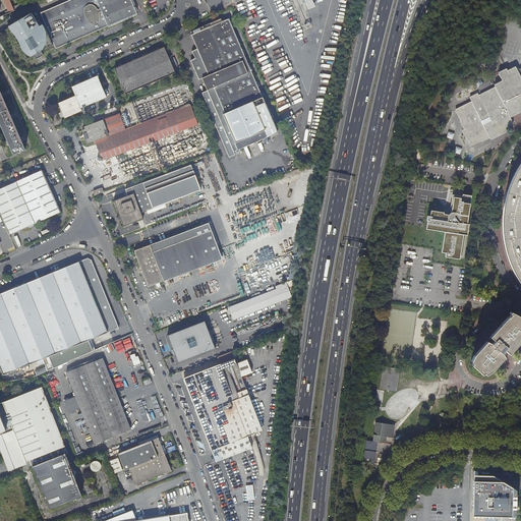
[(3,0),(8,11),(2,14),(3,16),(14,11),(13,7),(9,0),(3,0)]
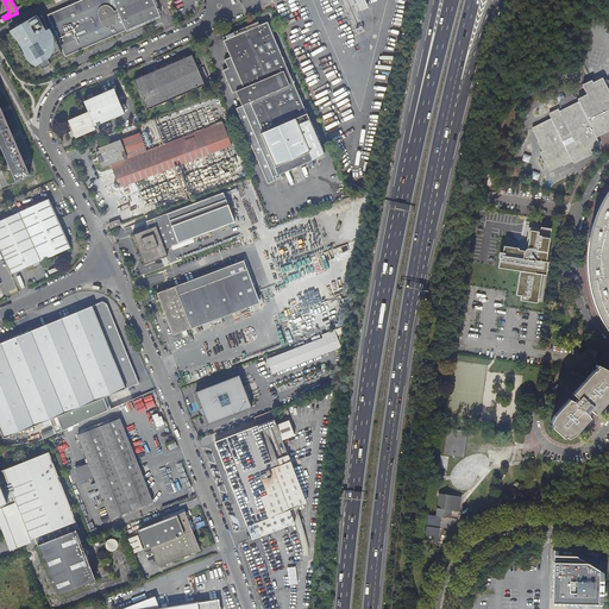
[(162,17),(155,0),(83,0),(48,16),(54,29),(51,30),(43,14),(30,22),(30,23),(27,24),(26,20),(17,25),(19,29),(17,29),(7,33),(23,63),(24,66),(33,70),(42,67),(41,66),(49,61),(50,62),(62,56),(57,45),(61,44),(67,57),(115,37),(162,17)]
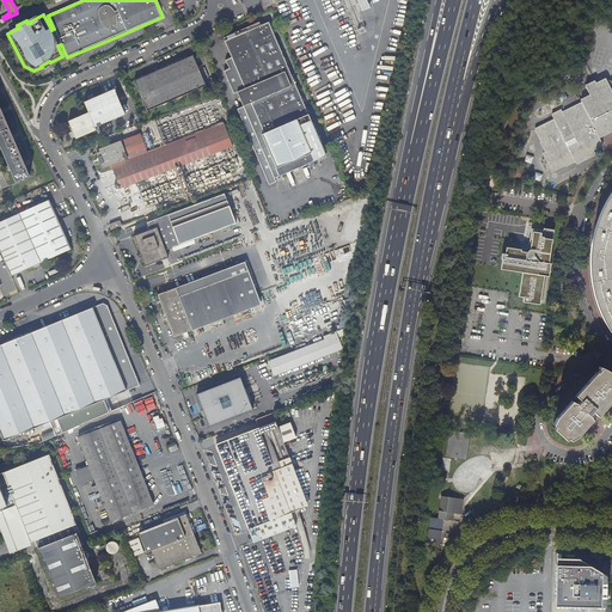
[(368,0),(360,0),(362,10),(371,8),(368,0)]
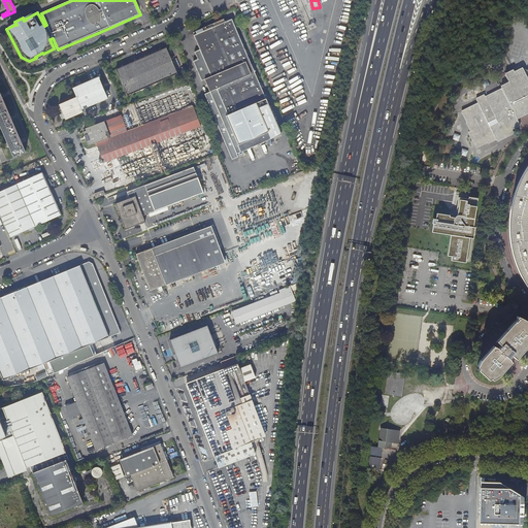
[(231,20),(193,36),(199,51),(194,53),(197,60),(192,62),(201,81),(204,79),(209,92),(208,92),(236,154),(281,134),(231,20)]
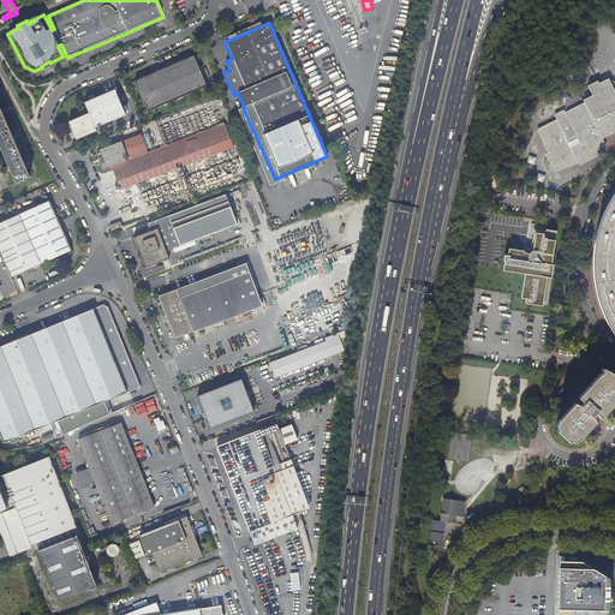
[(136,82),(147,106),(206,83),(193,57),(136,82)]
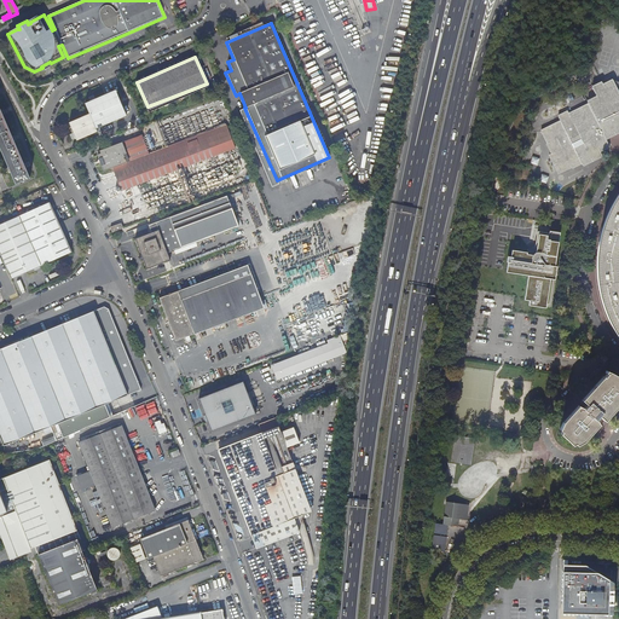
[(601,152),(611,148),(607,142),(618,134),(618,92),(613,80),(603,84),(602,81),(593,86),(596,96),(588,100),(589,103),(570,114),(567,111),(559,115),(561,120),(542,129),(548,144),(547,145),(551,154),(549,156),(559,174),(583,163),(584,167),(603,157),(601,152)]
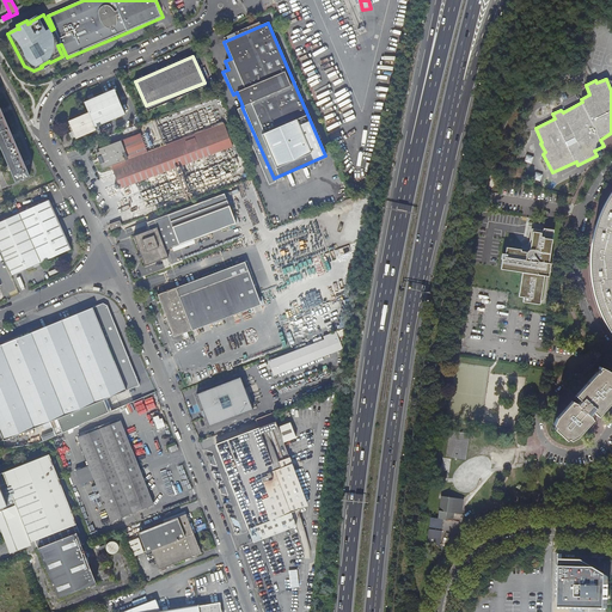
[(204,83),(146,105),(148,110),(206,86),(204,83)]
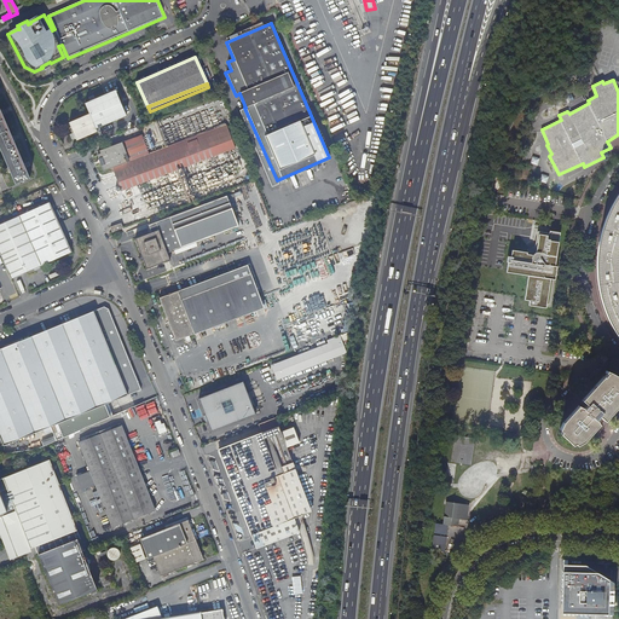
[(116,92),(117,92),(116,90),(85,103),(90,114),(69,122),(77,140),(97,132),(97,128),(126,115),(116,92)]
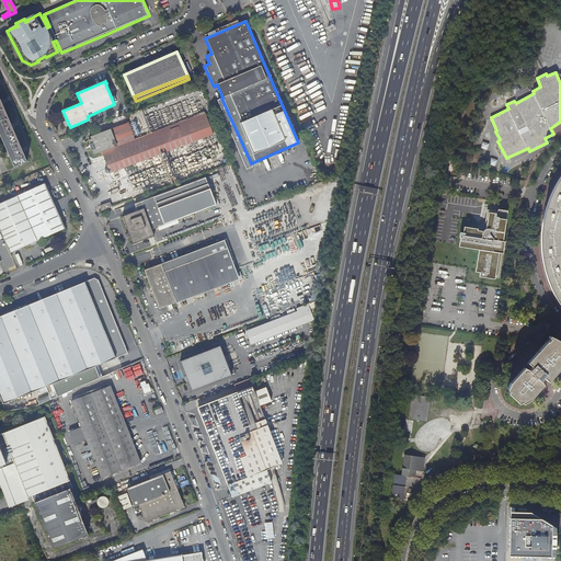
[(1,101),(0,96),(0,133),(14,168),(27,161),(23,152),(25,151),(23,148),(22,149),(13,128),(14,127),(13,124),(12,125),(3,104),(4,103),(3,100),(1,101)]
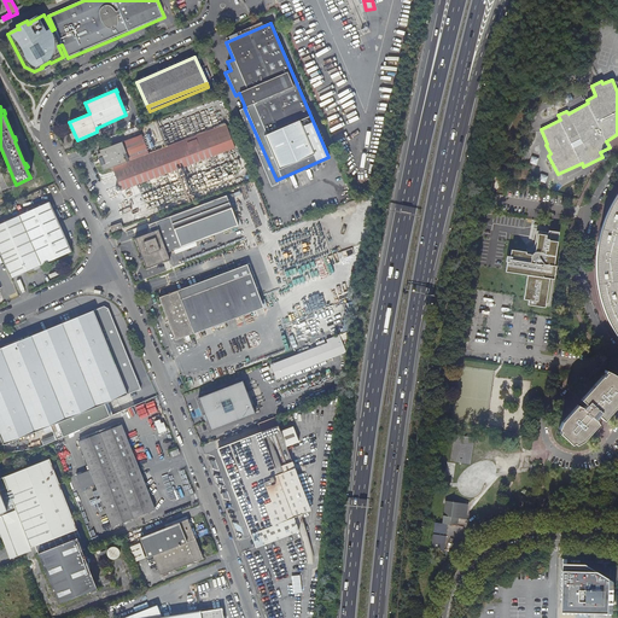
[(226,126),(150,155),(129,162),(122,143),(99,151),(100,153),(98,155),(104,172),(112,168),(121,191),(234,149),(226,126)]
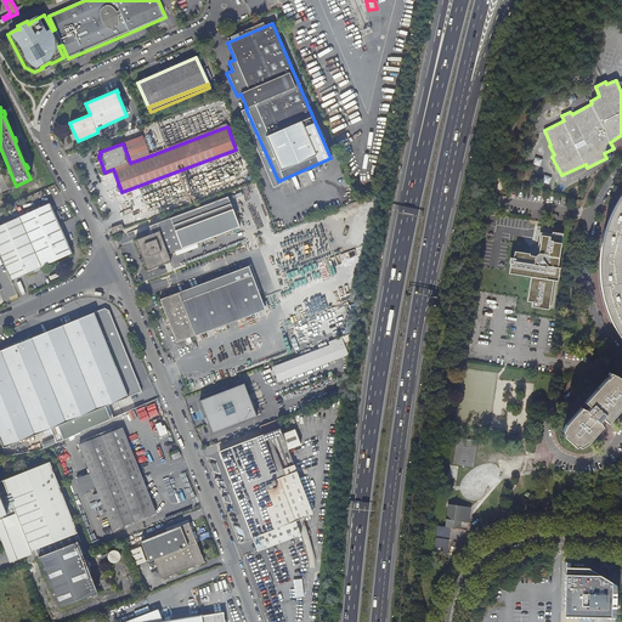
[(130,163),(151,156),(143,136),(123,143),(130,163)]
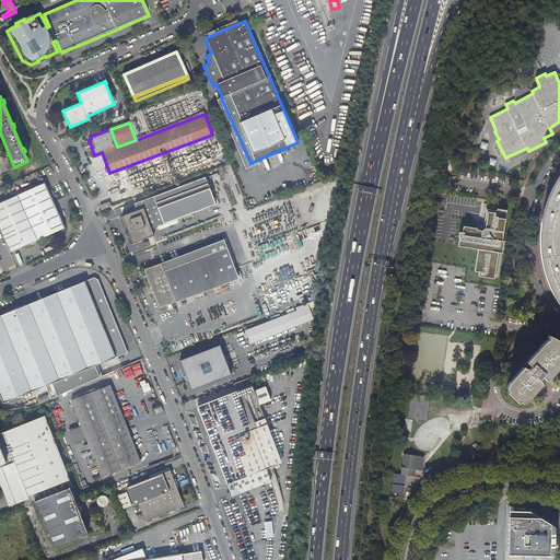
[(206,177),(141,201),(144,208),(138,210),(124,216),(133,243),(154,235),(151,225),(152,225),(152,226),(158,224),(159,226),(217,205),(206,177)]
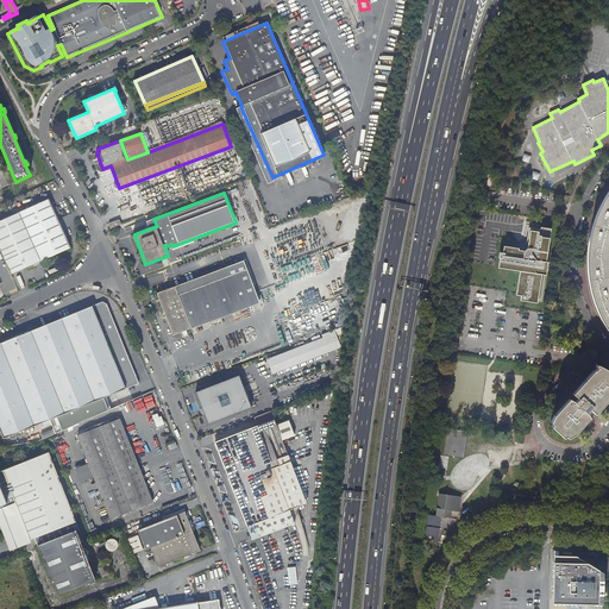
[(608,193),(606,199),(601,208),(596,220),(594,227),(591,237),(589,250),(588,258),(589,270),(589,280),(591,290),(594,300),(597,309),(600,316),(606,327),(608,332),(608,193)]
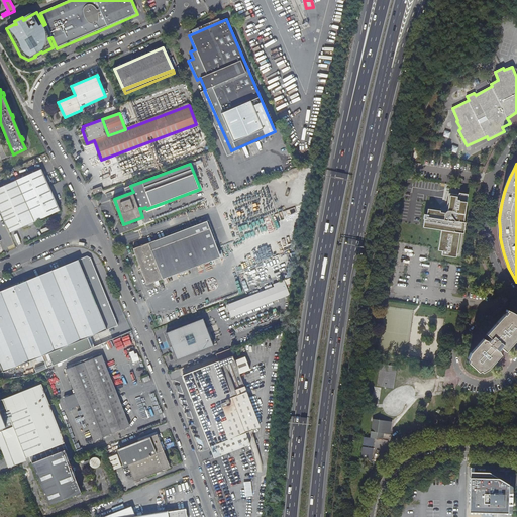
[(61,210),(41,169),(0,187),(0,210),(10,233),(61,210)]
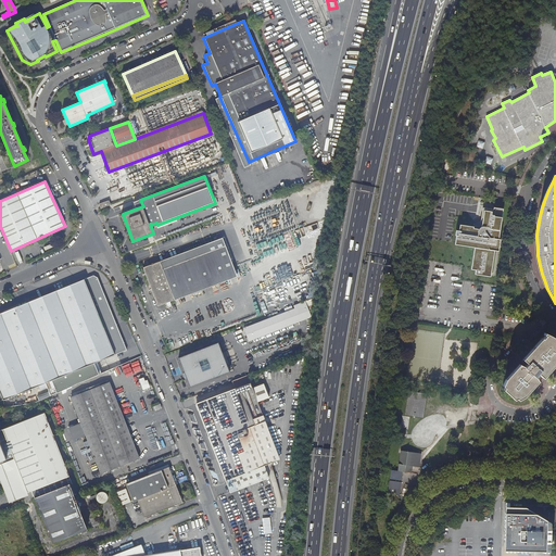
[(501,241),(498,241),(504,211),(493,209),(493,212),(482,210),(480,223),(482,224),(482,228),(480,228),(479,229),(479,230),(478,230),(474,230),(474,228),(460,226),(459,231),(462,231),(460,235),(458,235),(458,236),(456,236),(455,245),(477,249),(472,272),(477,273),(477,277),(491,279),(495,254),(498,254),(501,241)]
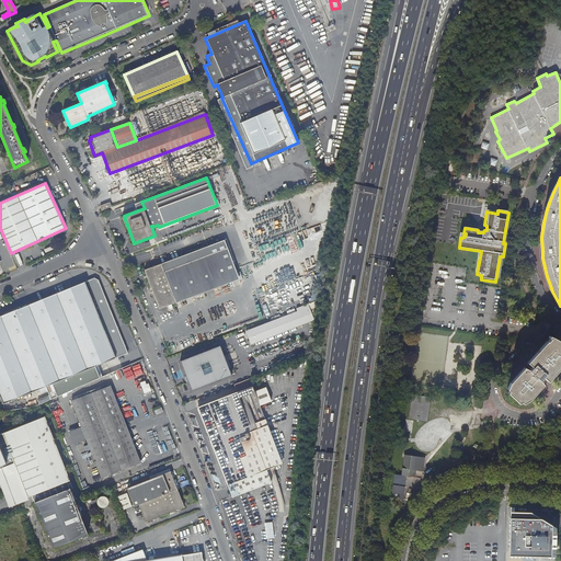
[(224,240),(161,263),(176,302),(239,278),(224,240)]
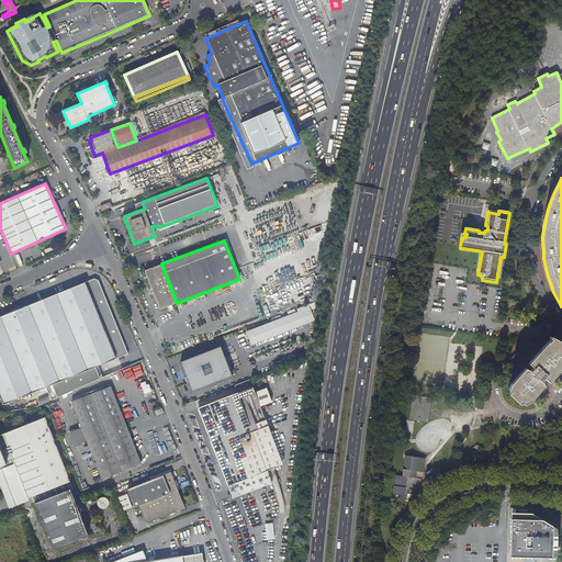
[(177,303),(161,263),(145,270),(160,308),(168,305),(172,304),(177,303)]
